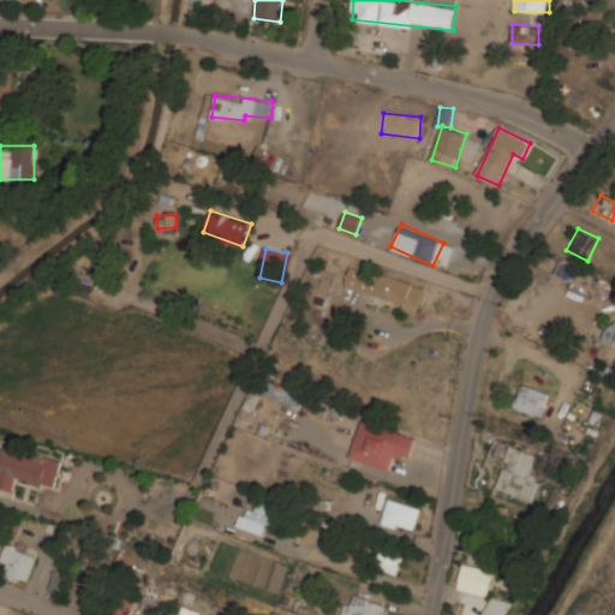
[(578,268),(563,260),(556,272),(571,280),(578,268)]
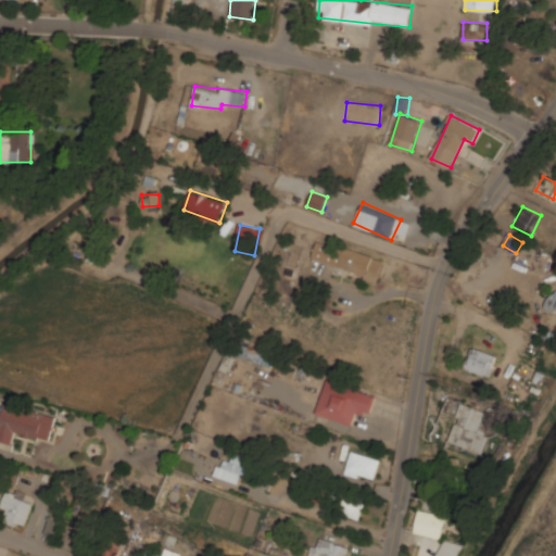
[(383,258),(316,240),(311,261),(378,279),(383,258)]
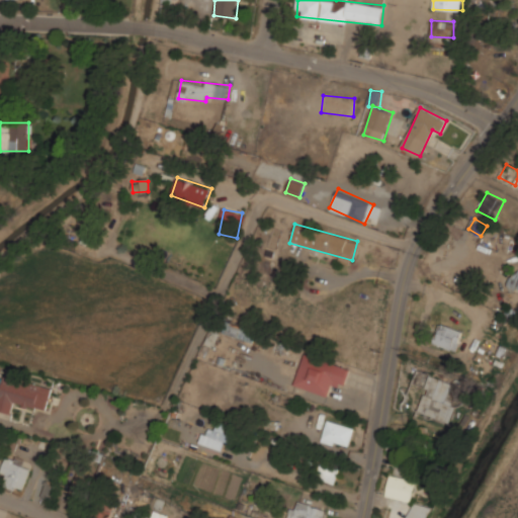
[(517,267),(508,284),(517,290),(517,267)]
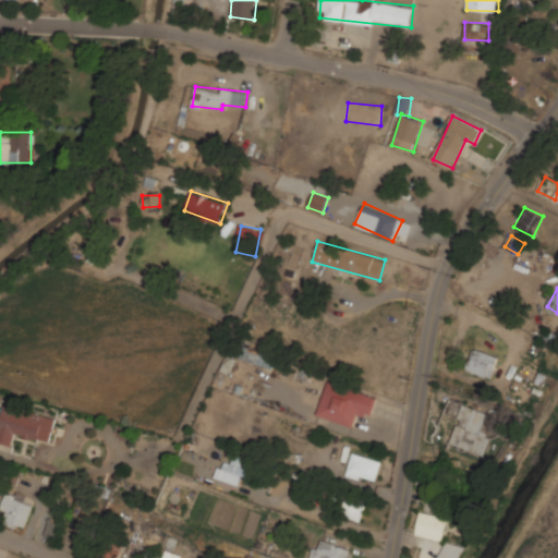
[(465,368),(492,378),(499,358),(474,348),(465,368)]
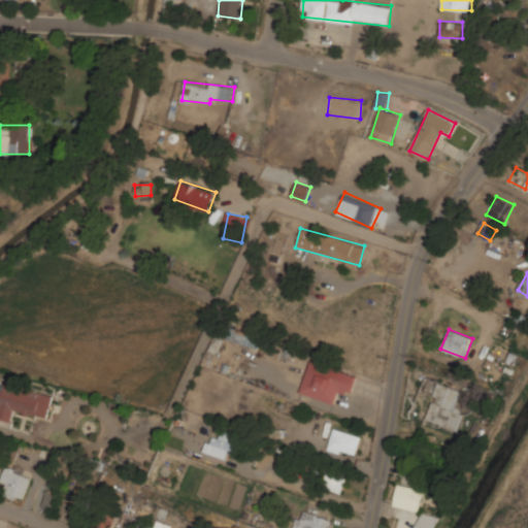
[(259,340),(239,332),(236,340),(256,349),(259,340)]
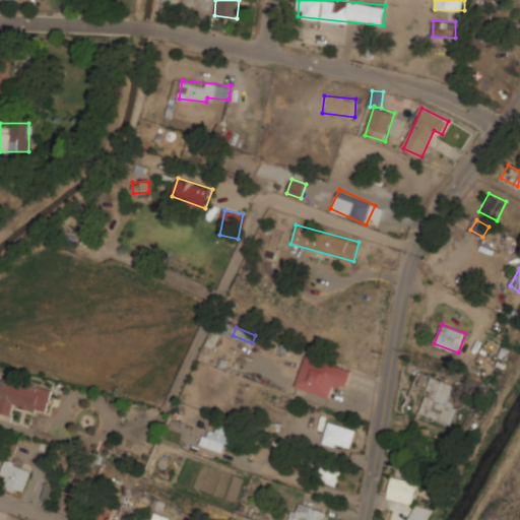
[(331,397),(335,385),(345,388),(351,369),(305,354),(296,387),(331,397)]
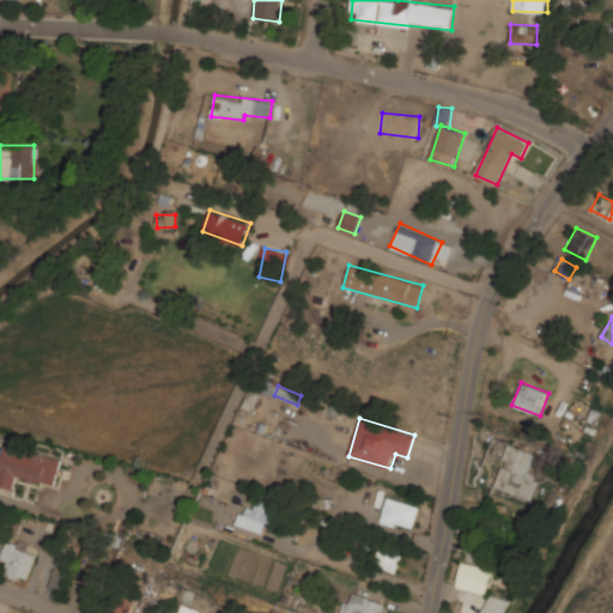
[(533,501),(541,478),(529,473),(536,454),(510,444),(495,486),(533,501)]
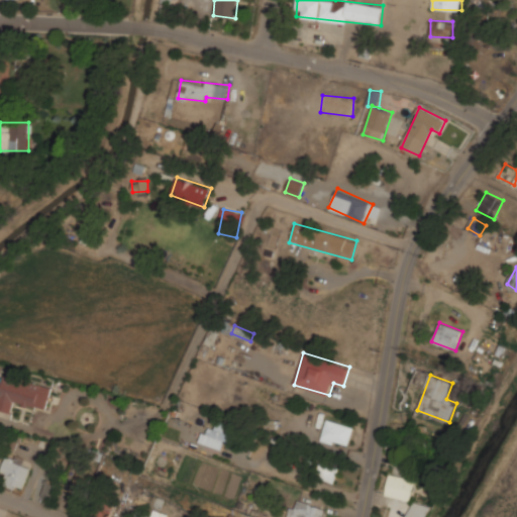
[(0,389),(0,409),(10,412),(12,403),(43,409),(48,386),(3,376),(0,389)]
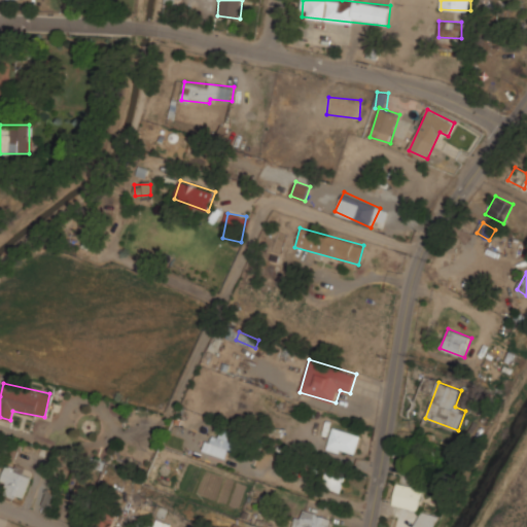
[(326,450),(355,456),(360,433),(331,427),(326,450)]
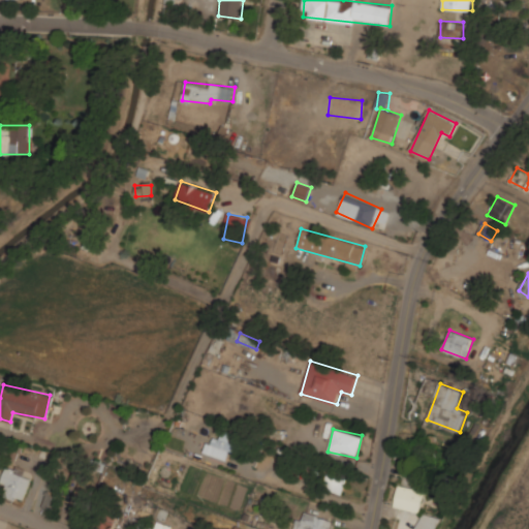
[(204,452),(227,461),(238,436),(223,431),(219,441),(210,437),(204,452)]
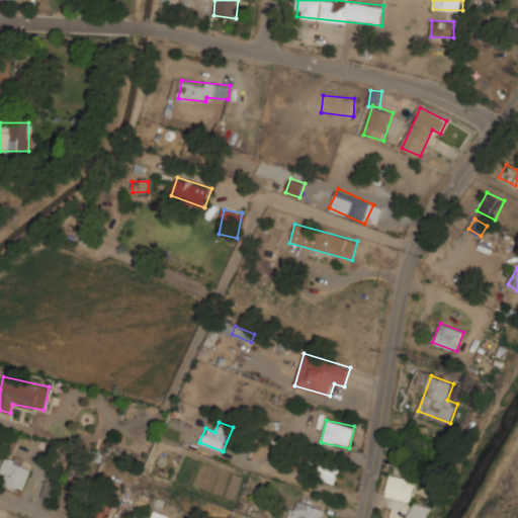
[(21,492),(32,464),(7,454),(0,472),(8,477),(4,485),(21,492)]
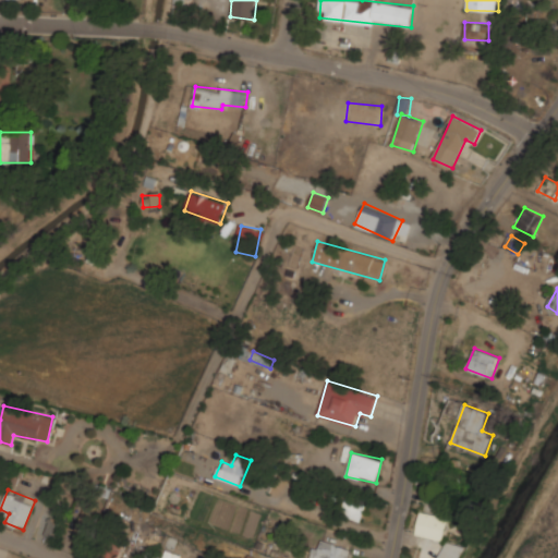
[(340,514),(362,521),(368,502),(347,495),(340,514)]
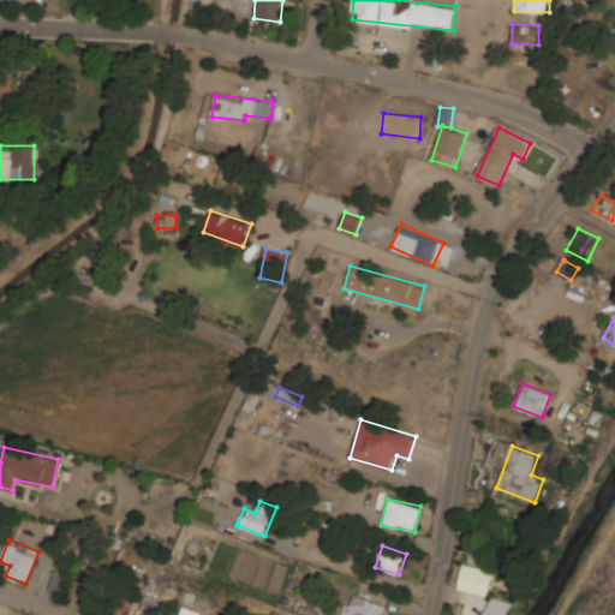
[(459,589),(487,595),(482,614),(505,614),(508,599),(490,596),(496,571),(464,563),(459,589)]
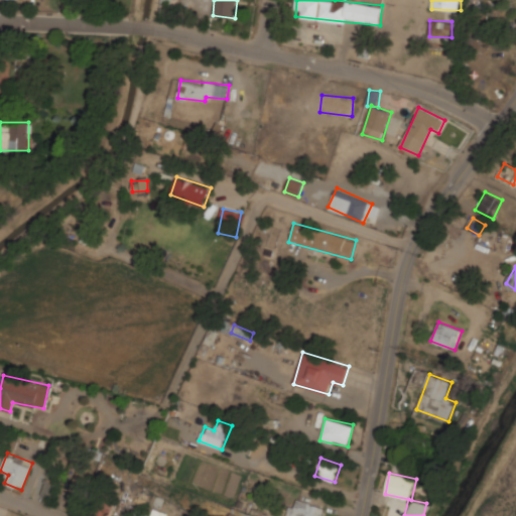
[(55,496),(55,482),(44,482),(43,495),(55,496)]
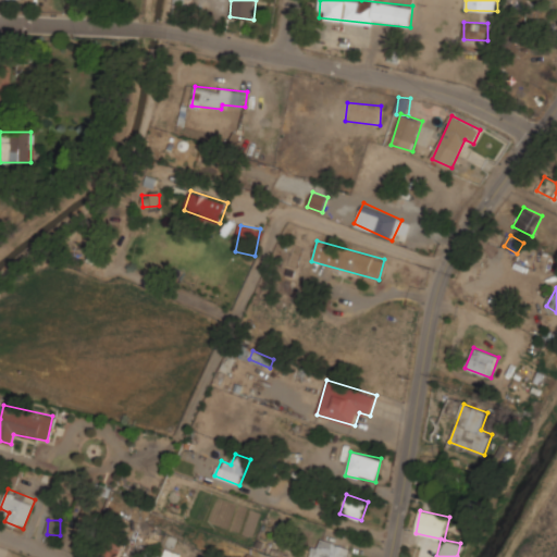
[(347,556),(350,547),(316,536),(308,556),(347,556)]
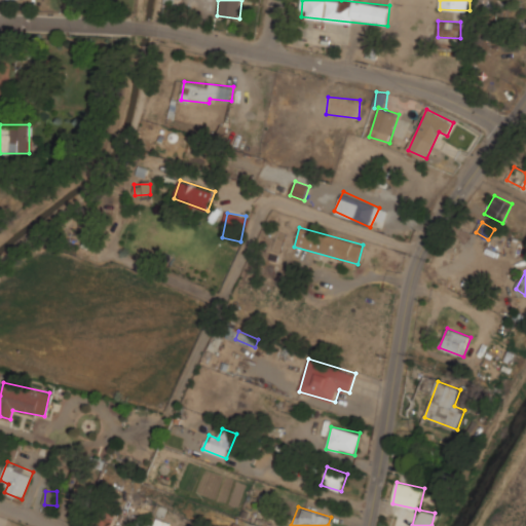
[(110,525),(115,515),(102,510),(97,524),(103,525),(110,525)]
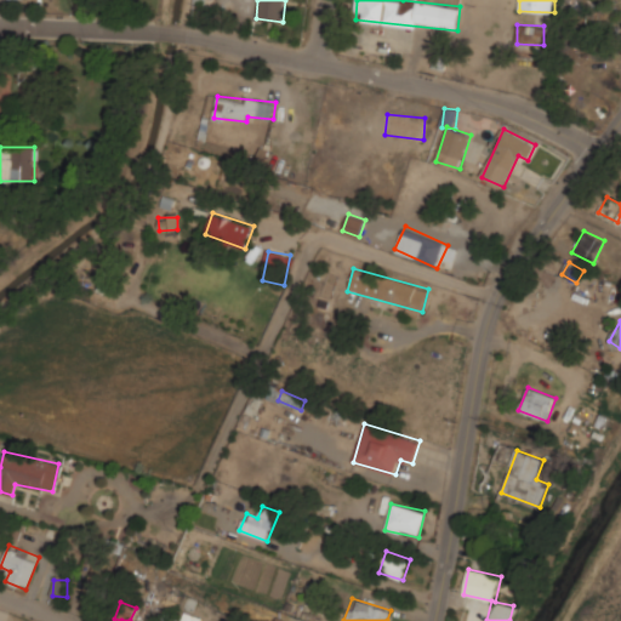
[(200,620),(203,617),(181,610),(176,620),(200,620)]
